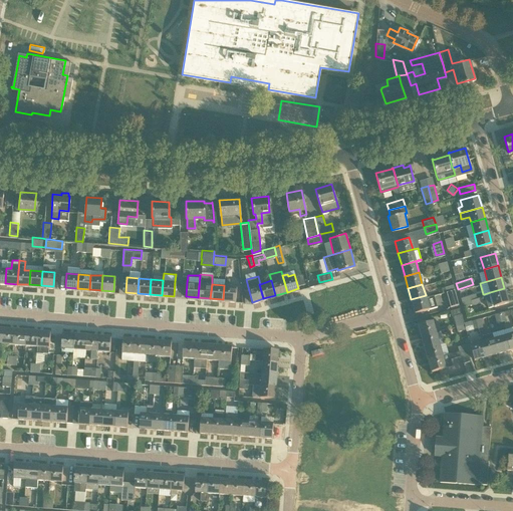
[(224,285),(223,299),(235,300),(236,286),(224,285)]
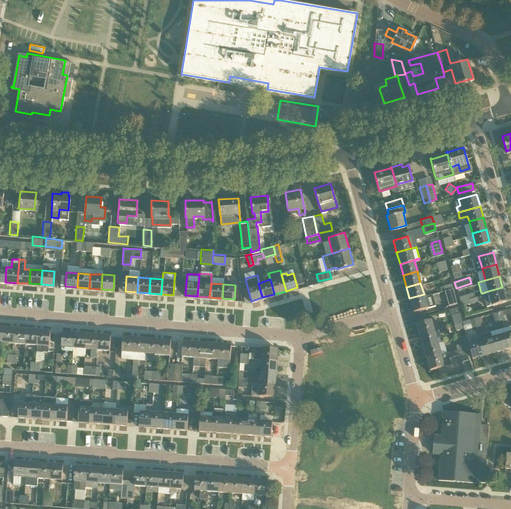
[(452,286),(443,289),(446,299),(445,299),(446,304),(456,301),(452,286)]
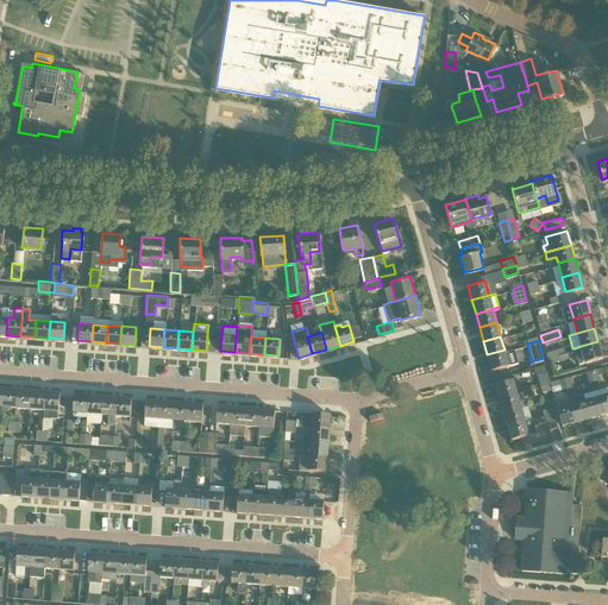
[(602,355),(597,341),(581,346),(574,348),(577,363),(602,355)]
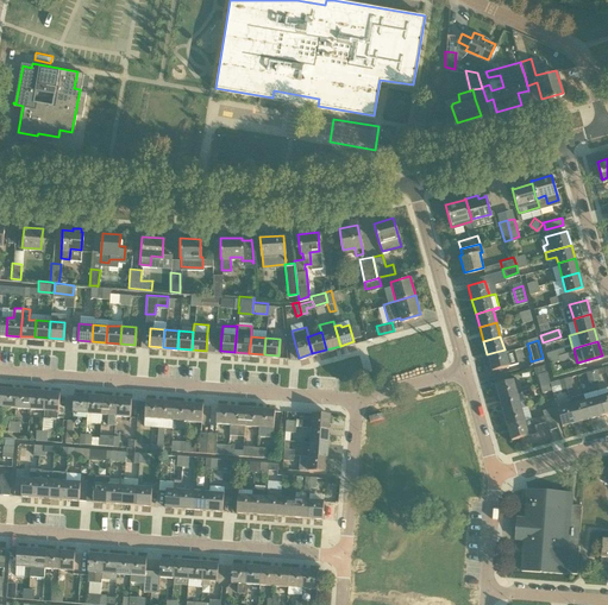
[(563,346),(545,351),(547,357),(564,351),(563,346)]
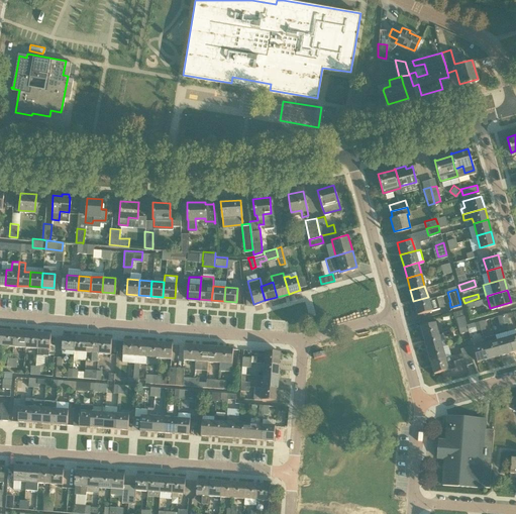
[(428,297),(413,301),(417,313),(431,309),(439,307),(436,295),(428,297)]
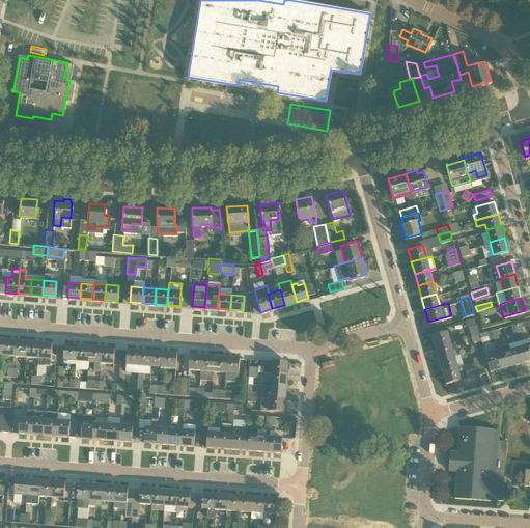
[(494,306),(492,306),(477,311),(478,315),(495,310),(494,306)]
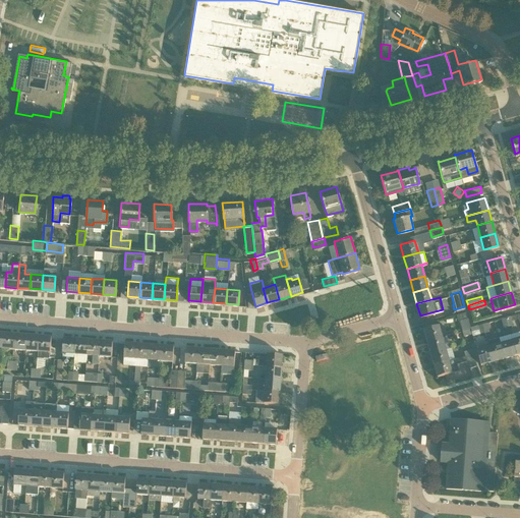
[(458,319),(461,328),(469,326),(470,326),(465,310),(455,313),(457,319),(458,319)]
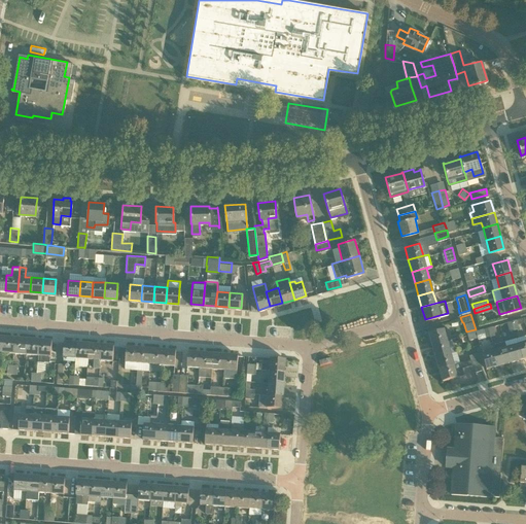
[(478,339),(485,336),(482,326),(476,329),(475,329),(477,336),(478,339)]
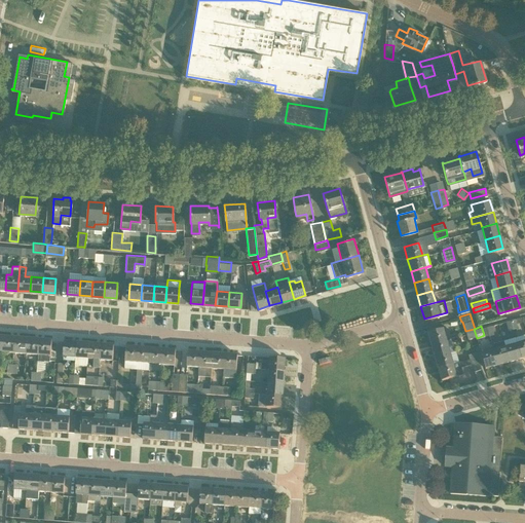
[(430,343),(445,338),(442,327),(427,331),(430,343)]
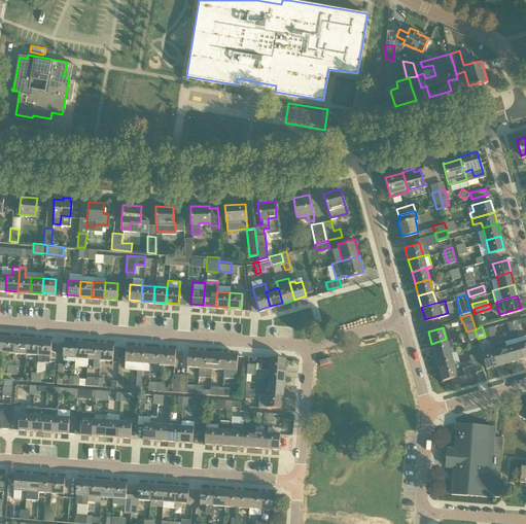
[(477,336),(475,329),(466,332),(468,339),(477,336)]
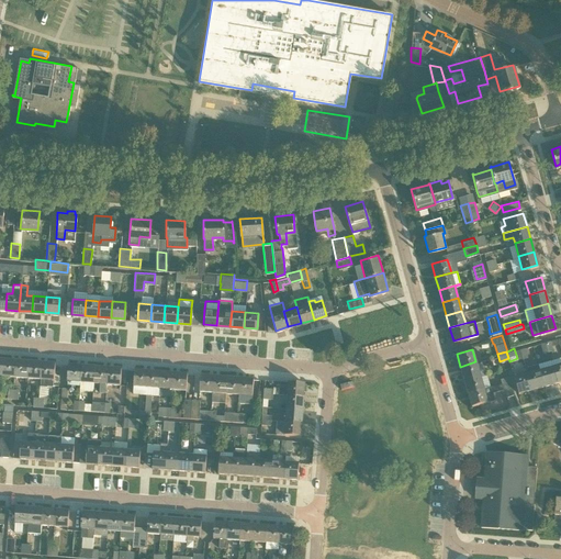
[(14,358),(1,357),(0,373),(13,375),(14,358)]
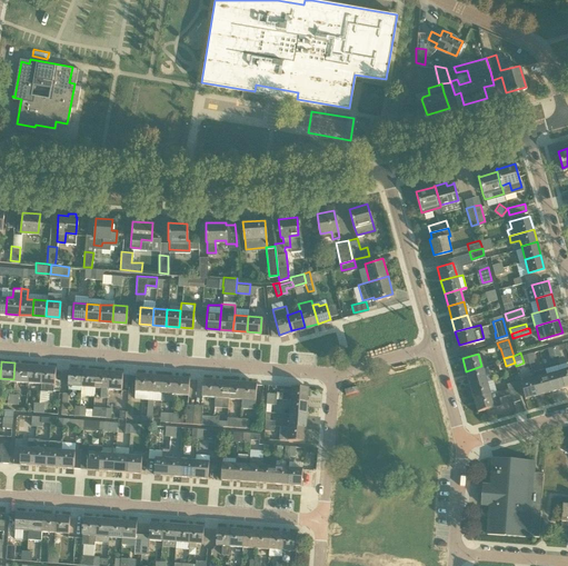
[(15,363),(13,379),(27,380),(28,364),(15,363)]
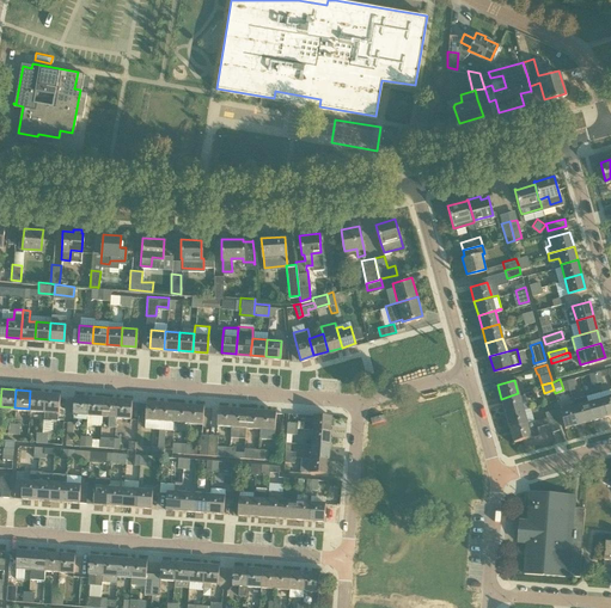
[(30,391),(29,409),(43,410),(44,392),(30,391)]
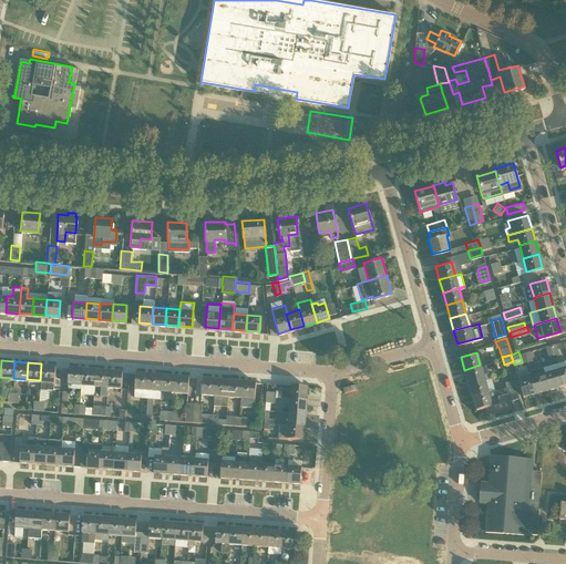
[(41,363),(40,380),(40,387),(53,388),(53,381),(54,365),(41,363)]
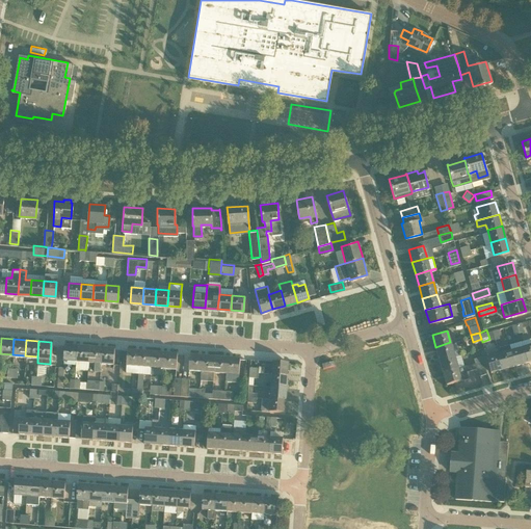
[(435,347),(439,359),(453,354),(450,342),(435,347)]
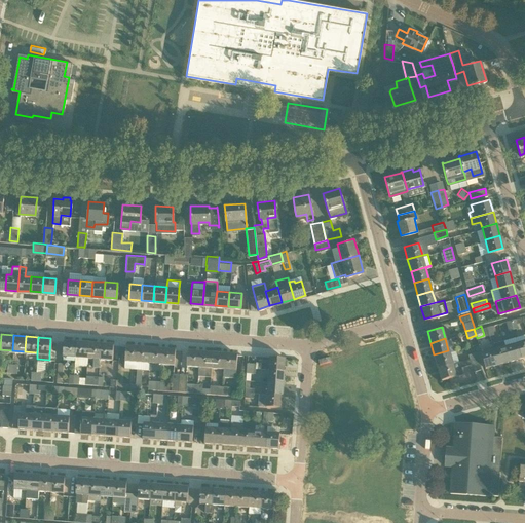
[(524,338),(516,341),(520,357),(524,355),(524,338)]
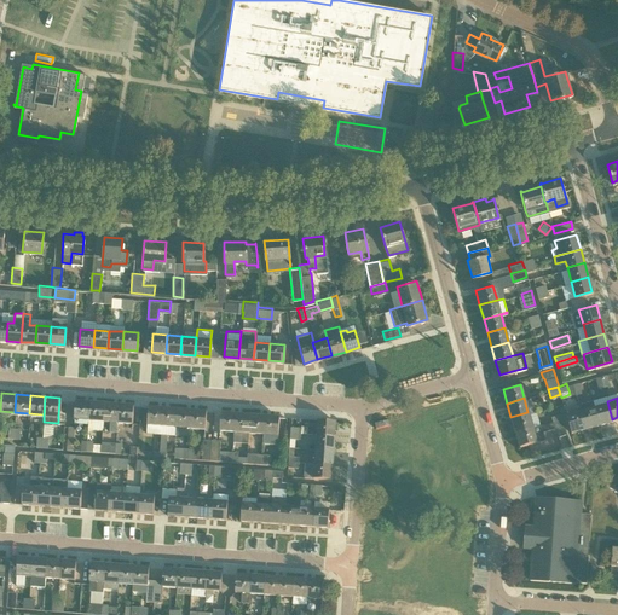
[(88,400),(74,399),(73,417),(87,418),(88,400)]
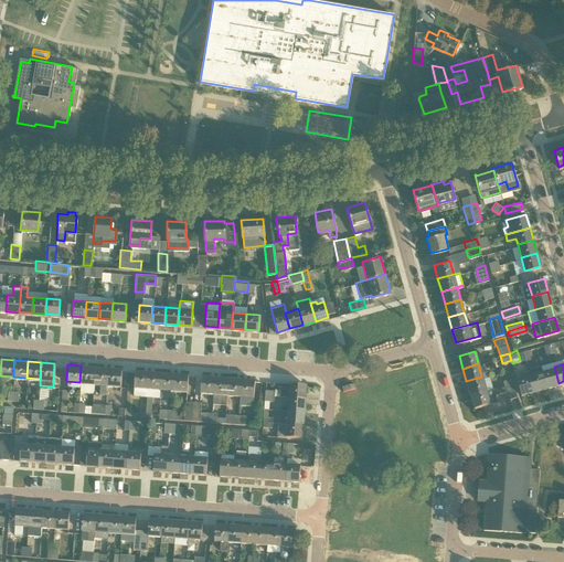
[(541,364),(528,368),(533,390),(546,386),(542,370),(541,364)]
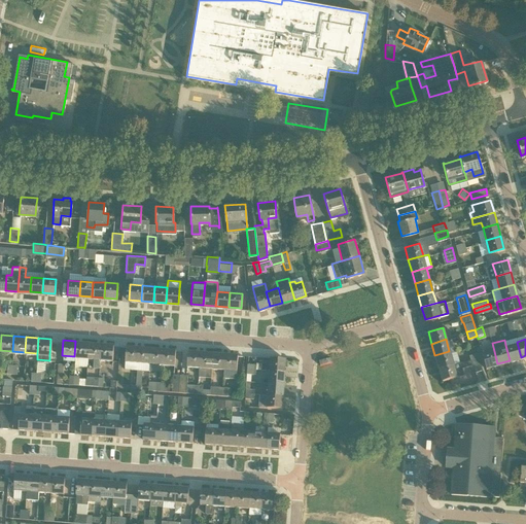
[(75,341),(74,356),(86,357),(89,342),(75,341)]
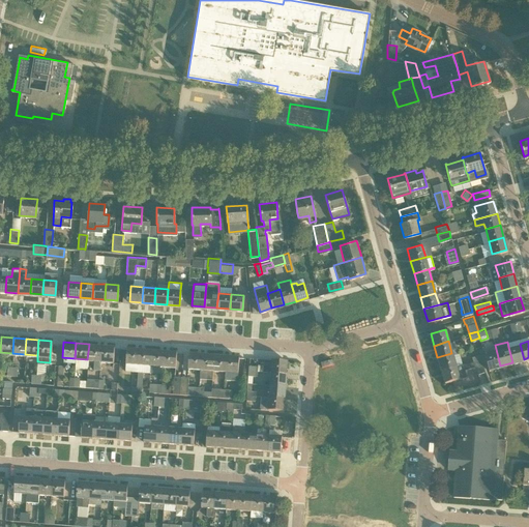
[(89,344),(87,359),(93,360),(93,368),(99,369),(99,360),(101,345),(89,344)]
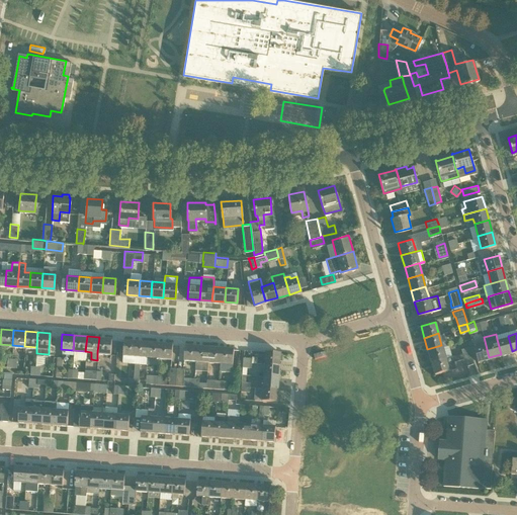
[(501,354),(512,351),(508,336),(497,339),(501,354)]
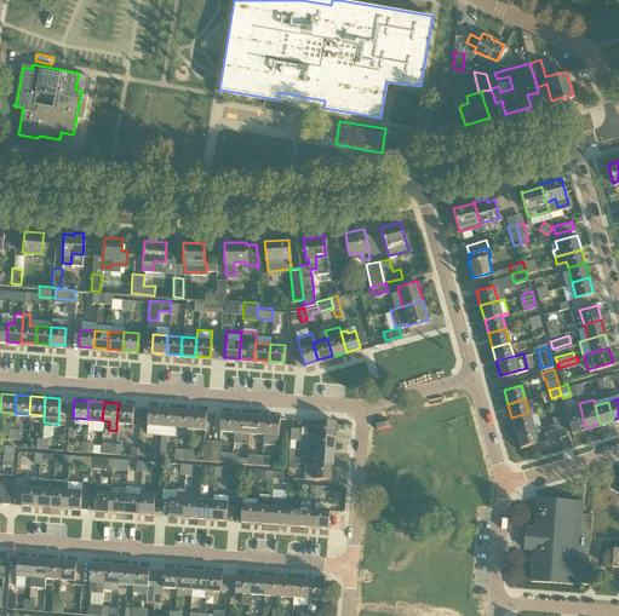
[(119,403),(116,421),(131,422),(133,404),(119,403)]
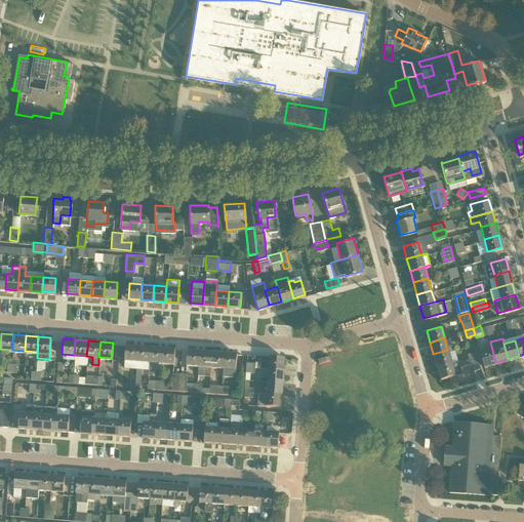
[(483,365),(495,362),(490,342),(478,345),(483,365)]
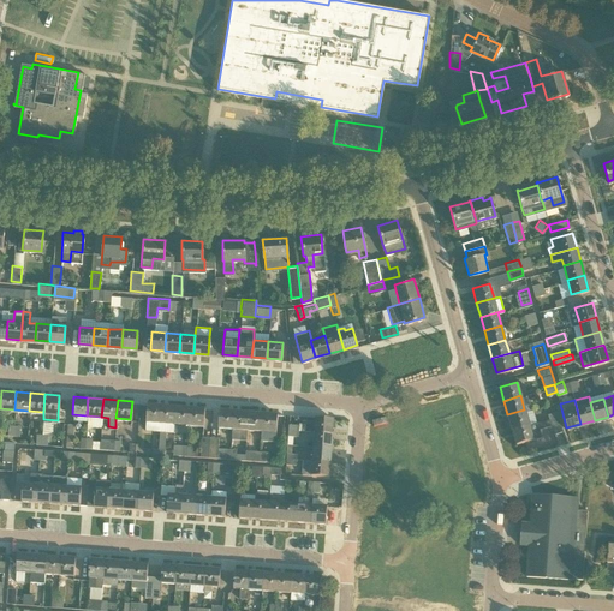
[(161,403),(147,402),(144,420),(160,421),(161,403)]
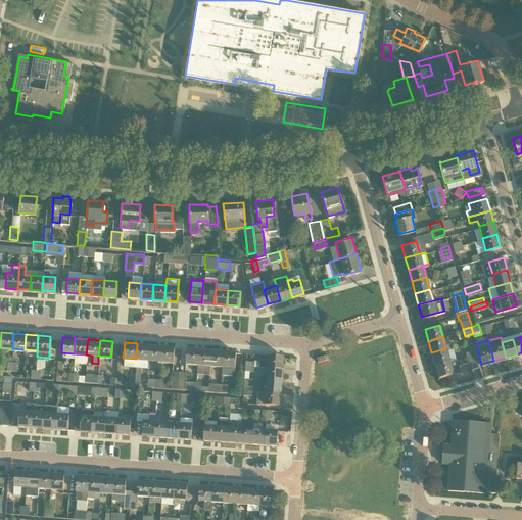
[(137,343),(136,359),(148,360),(149,344),(137,343)]
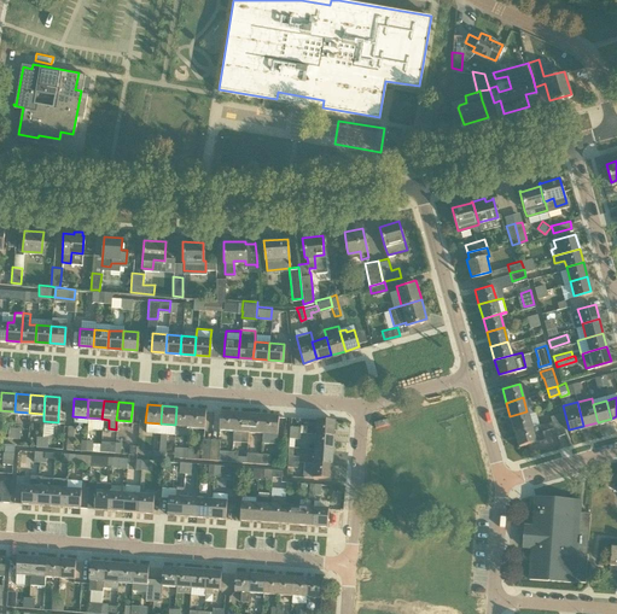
[(188,426),(191,408),(176,407),(175,425),(188,426)]
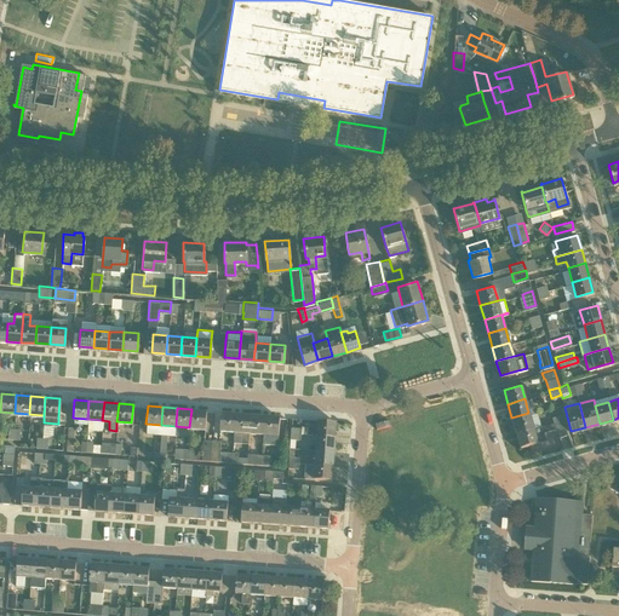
[(191,409),(189,427),(205,429),(206,410),(191,409)]
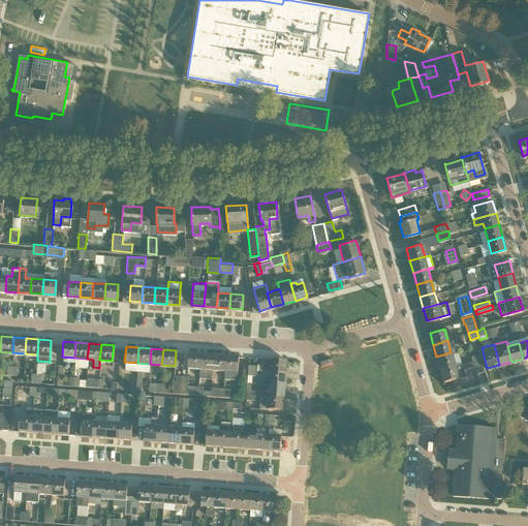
[(199,368),(200,351),(188,351),(186,367),(199,367),(199,368)]
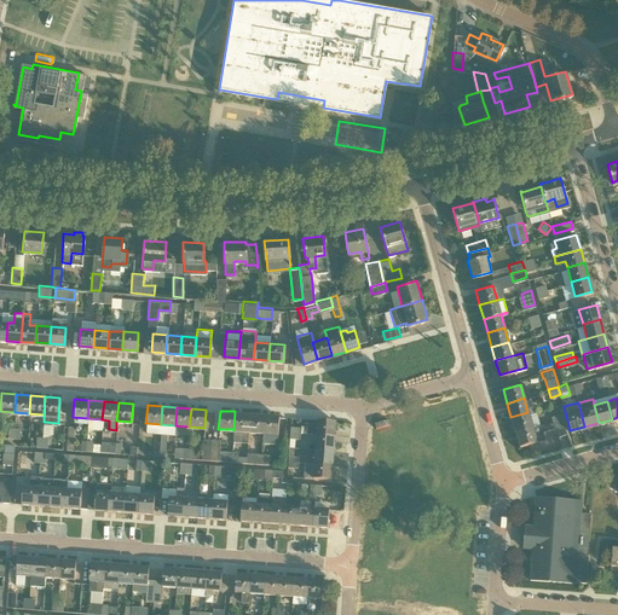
[(248,430),(249,412),(235,411),(234,430),(234,429),(232,440),(247,441),(248,430)]
